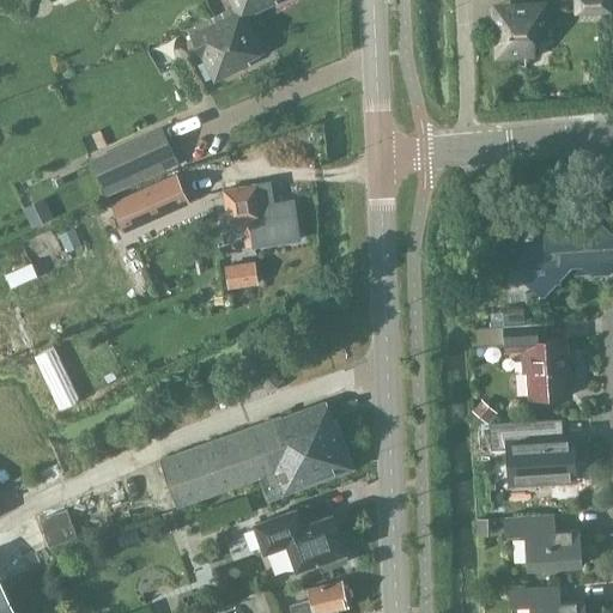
[(228,0),(232,8),(240,5),(247,17),(277,2),(275,0),(228,0)]
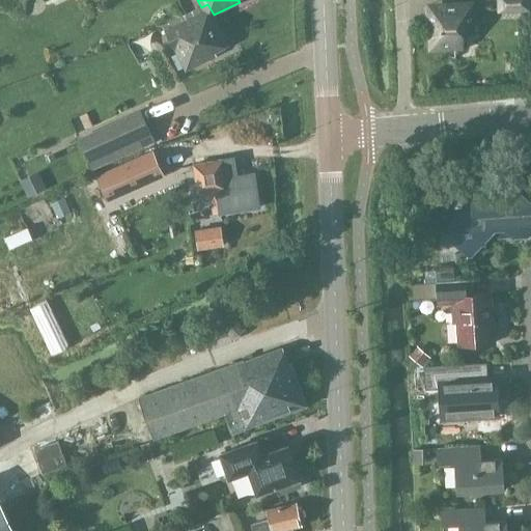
[(529,0),(496,0),(497,12),(530,11),(529,0)]
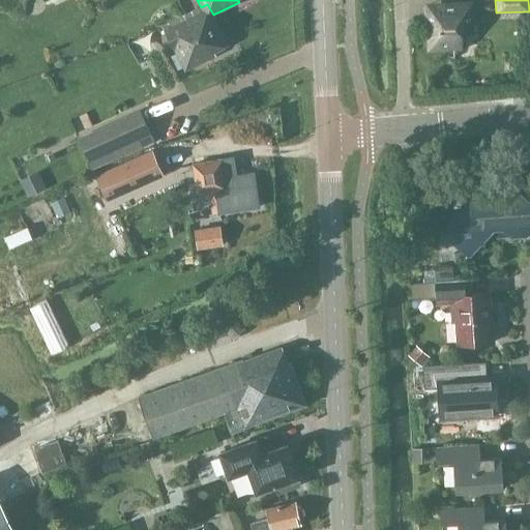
[(462,33),(472,32),(470,2),(428,4),(430,49),(463,47),(462,33)]
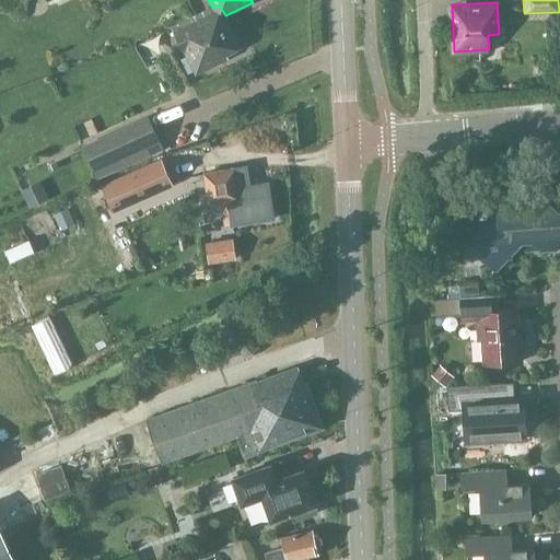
[(171,28),(184,53),(184,51),(196,74),(228,58),(226,56),(242,48),(225,15),(219,4),(212,8),(171,28)]
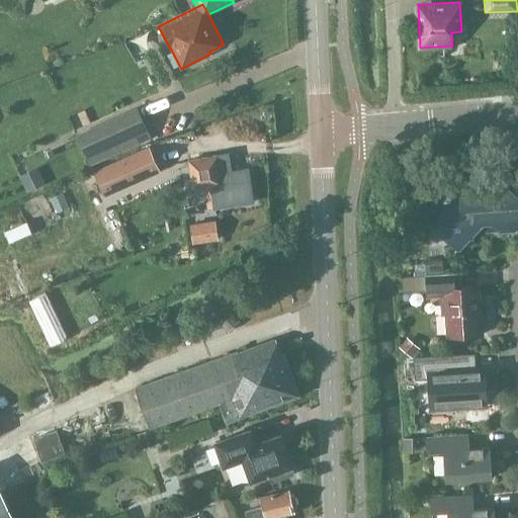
[(110,193),(160,171),(149,147),(94,172),(98,182),(104,196),(110,193)]
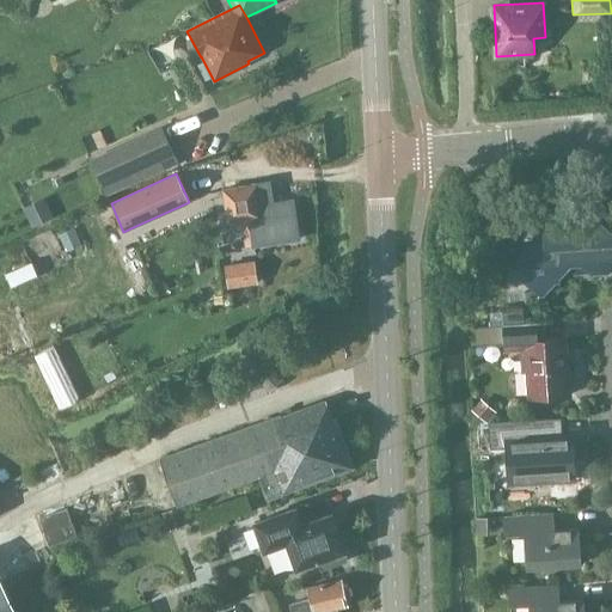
[(224,190),(228,222),(249,220),(252,246),(298,239),(292,200),(277,202),(267,203),(265,195),(257,196),(256,185),(254,185),(249,187),(224,190)]
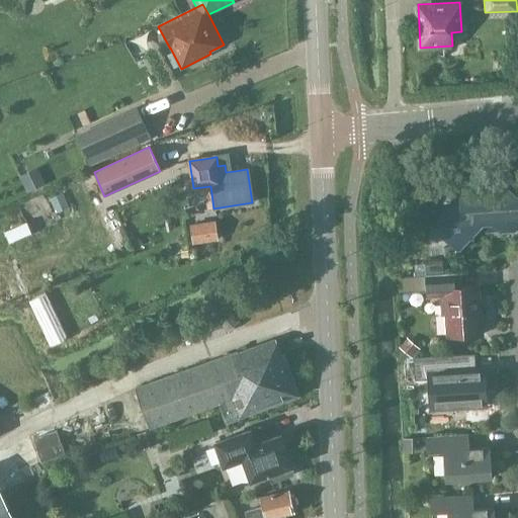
[(490,222),(501,232),(503,229),(517,228),(517,187),(490,189),(489,187),(487,189),(464,191),(459,196),(450,197),(450,195),(442,196),(442,197),(437,198),(438,226),(435,229),(439,233),(454,232),(456,251),(483,222),(490,222)]
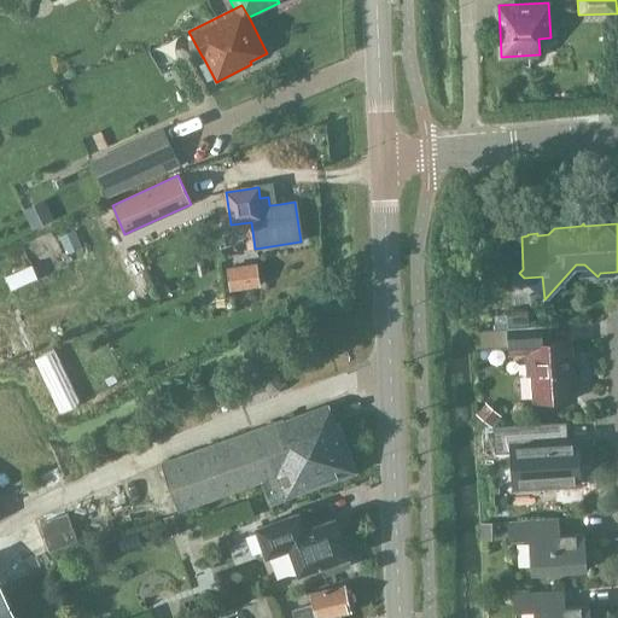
[(257,266),(227,269),(231,290),(260,285),(257,266)]
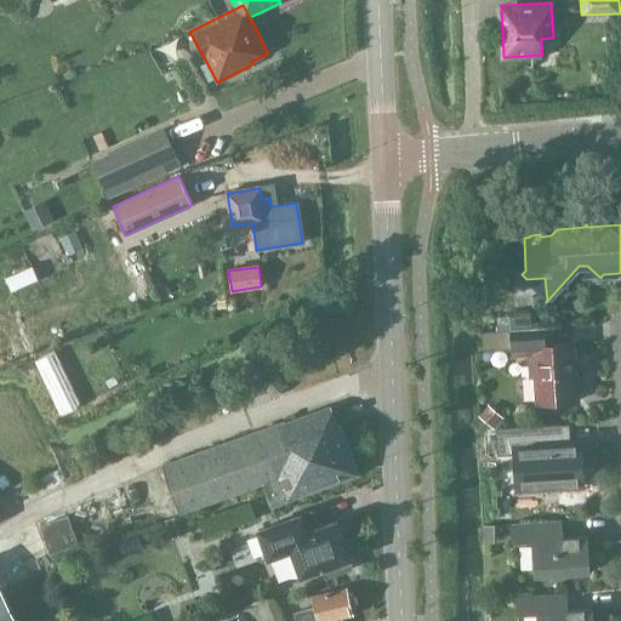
[(535,404),(576,400),(575,371),(573,372),(571,343),(542,345),(541,328),(511,329),(512,352),(527,351),(529,379),(524,379),(525,400),(535,399),(535,404)]
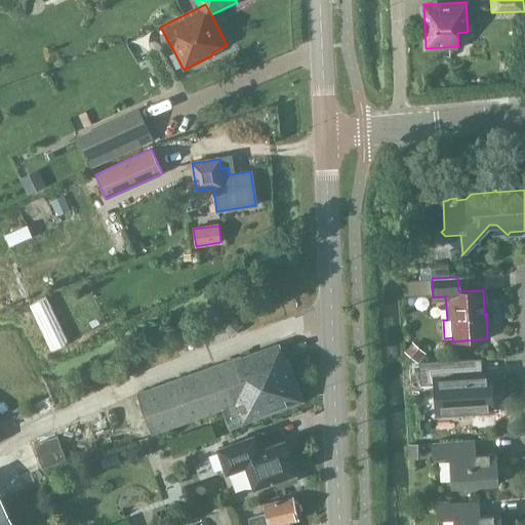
[(244,425),(306,402),(290,357),(287,358),(281,344),(136,394),(153,435),(223,410),(230,431),(244,425)]
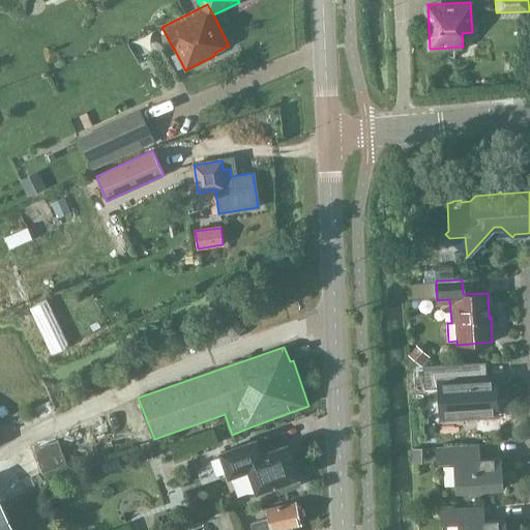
[(441,416),(496,413),(494,378),(486,379),(484,361),(444,363),(445,381),(439,382),(441,416)]
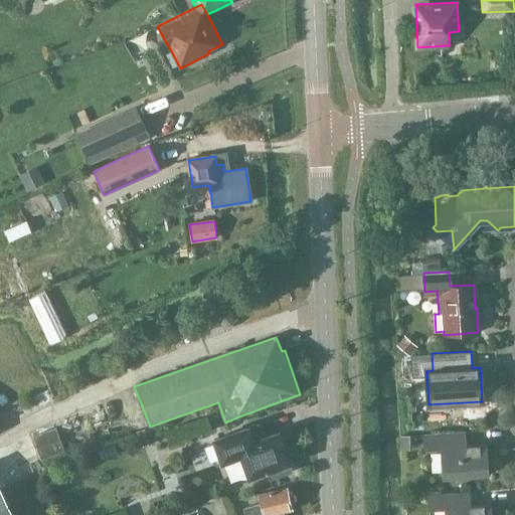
[(158,443),(150,426),(134,434),(141,451),(158,443)]
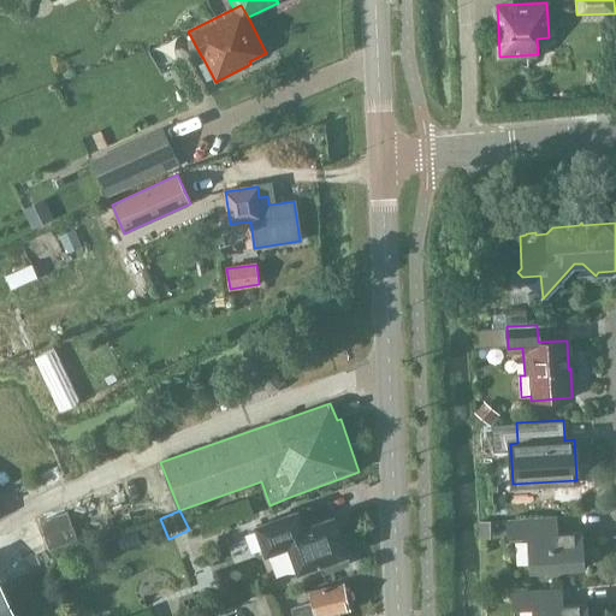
[(266,554),(267,554),(268,558),(271,562),(274,567),(278,569),(283,572),(289,573),(294,573),(298,572),(319,564),(323,574),(350,564),(347,555),(342,538),(341,538),(333,517),(303,528),(297,511),(256,526),(266,554)]
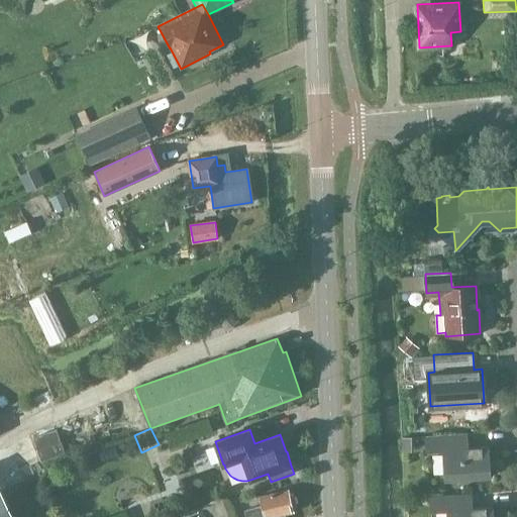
[(445,480),(490,476),(488,445),(467,447),(466,433),(425,436),(426,451),(443,450),(445,480)]
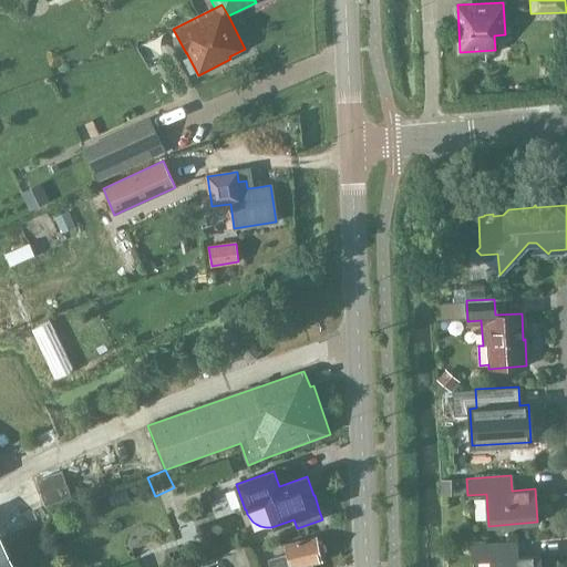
[(16,566),(0,534),(0,566),(16,566)]
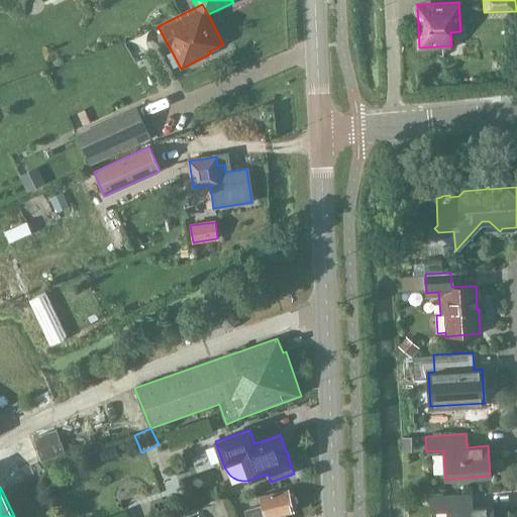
[(286,516),(287,516),(295,514),(290,489),(260,496),(262,505),(244,509),(245,516),(286,516)]
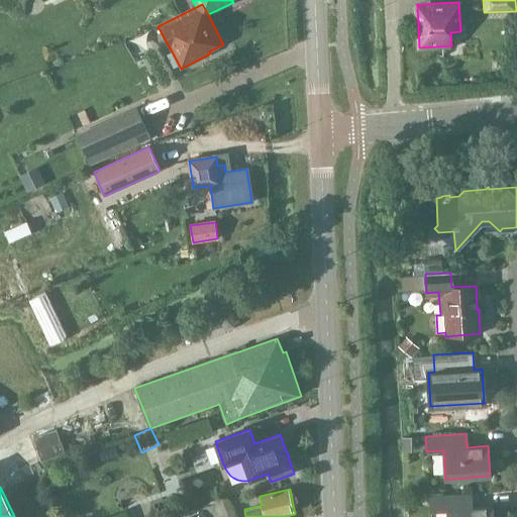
[(447,516),(492,516),(492,506),(471,508),(470,494),(429,497),(430,512),(448,511),(447,516)]
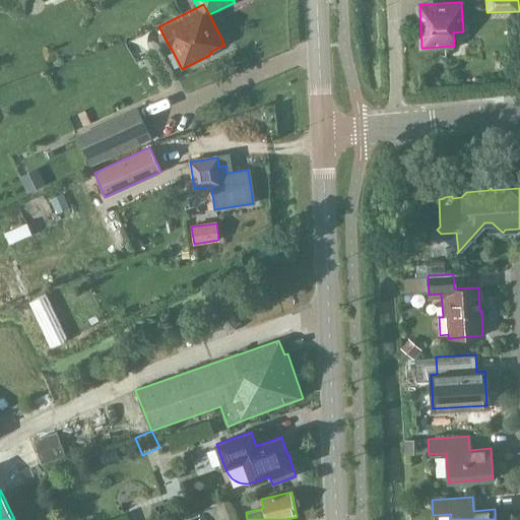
[(194,519),(214,519),(208,505),(191,511),(194,519)]
